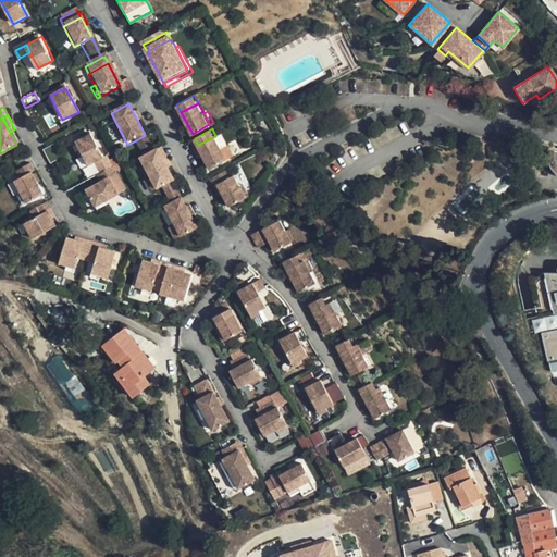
[(155,153),(145,135),(136,140),(146,158),(155,153)]
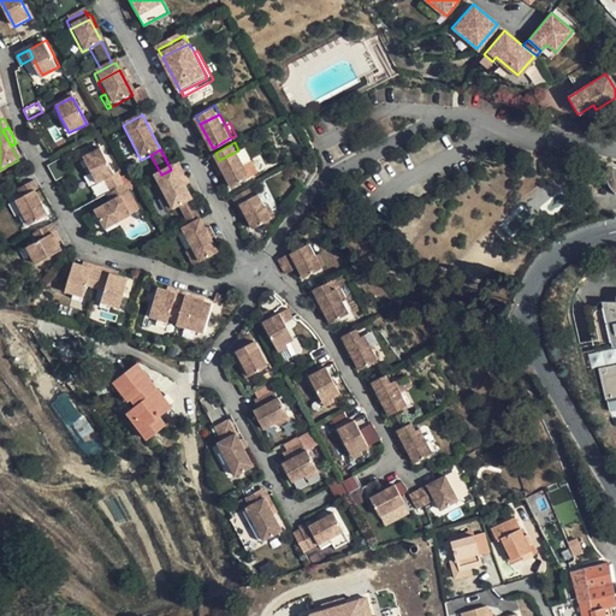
[(104,182),(113,177),(99,150),(81,160),(95,187),(104,182)]
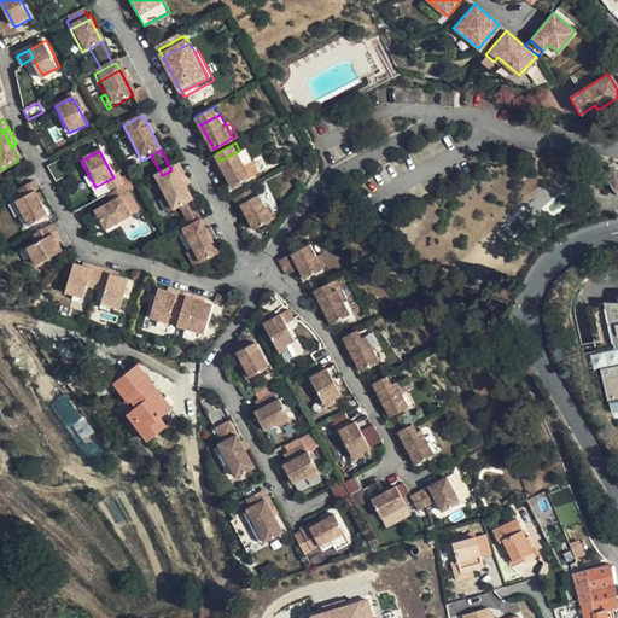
[(246,164),(239,151),(220,161),(234,187),(254,176),(246,164)]
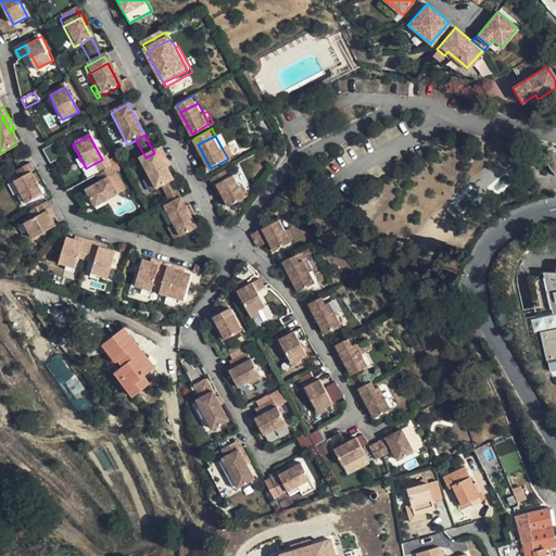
[(55,144),(42,151),(47,159),(60,152),(55,144)]
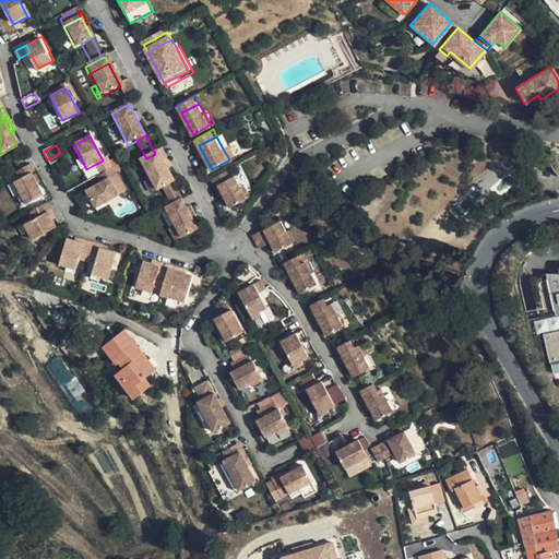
[(227,146),(223,149),(229,159),(233,157),(227,146)]
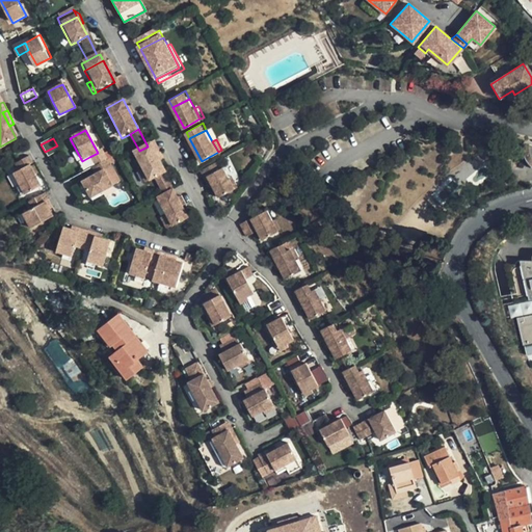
[(139,151),(132,155),(135,161),(152,152),(149,145),(148,147),(139,151)]
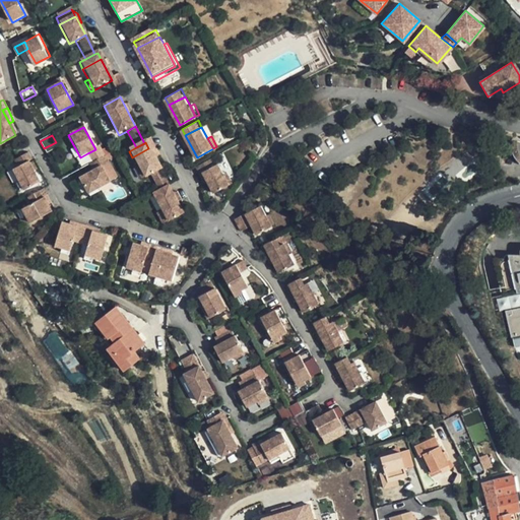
[(92,165),(105,157),(100,147),(95,149),(87,153),(92,165)]
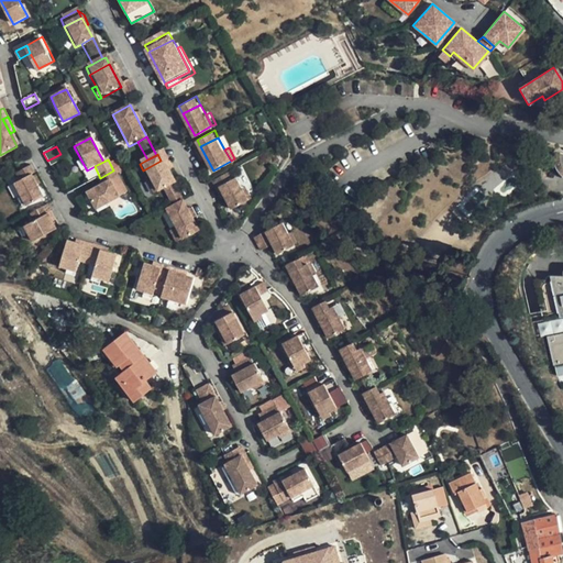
[(158,191),(172,185),(173,184),(161,161),(143,170),(148,180),(155,192),(158,191)]
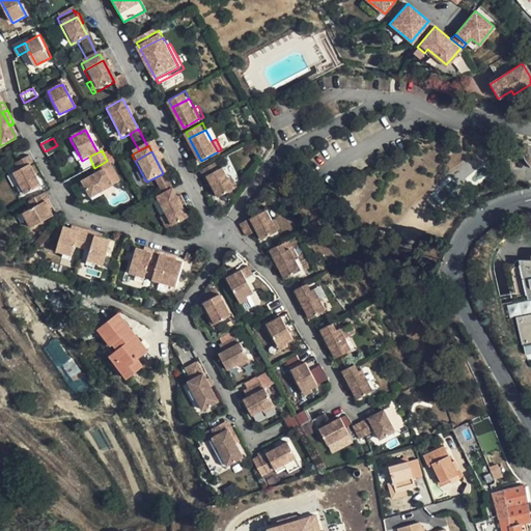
[(11,165),(16,172),(27,167),(31,164),(27,157),(11,165)]
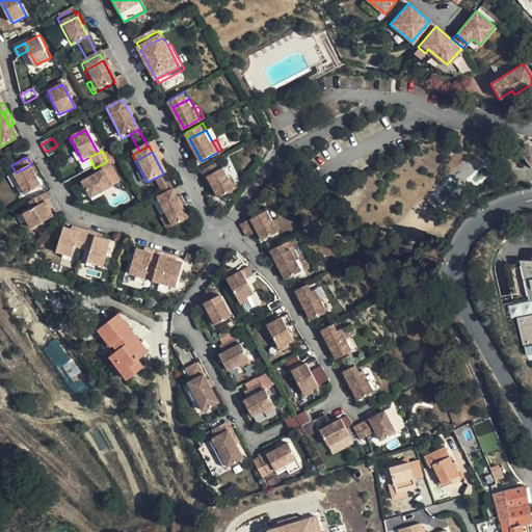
[(218,159),(204,166),(207,174),(222,166),(218,159)]
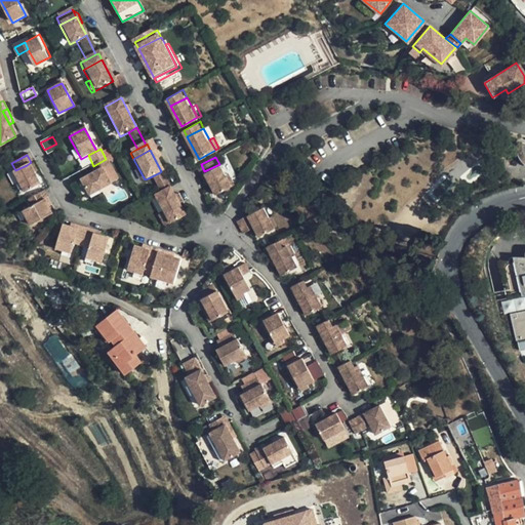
[(110,166),(106,159),(93,166),(96,172),(103,169),(110,166)]
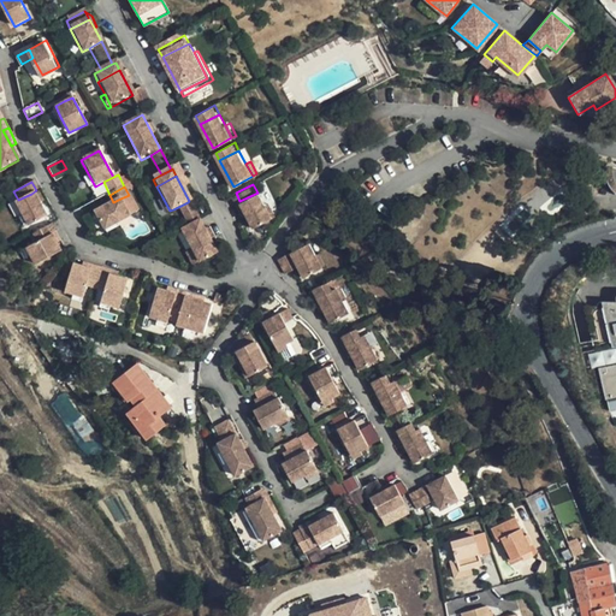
[(258,193),(240,201),(253,226),(271,217),(264,205),(258,193)]
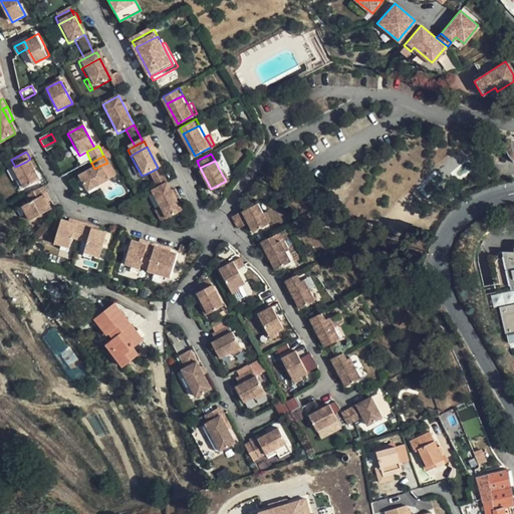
[(26,162),(15,167),(9,170),(20,191),(36,182),(32,173),(27,164),(26,162)]
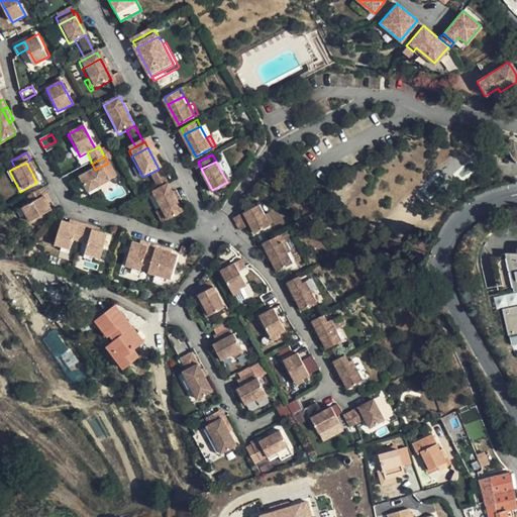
[(27,165),(32,174),(36,171),(31,163),(27,165)]
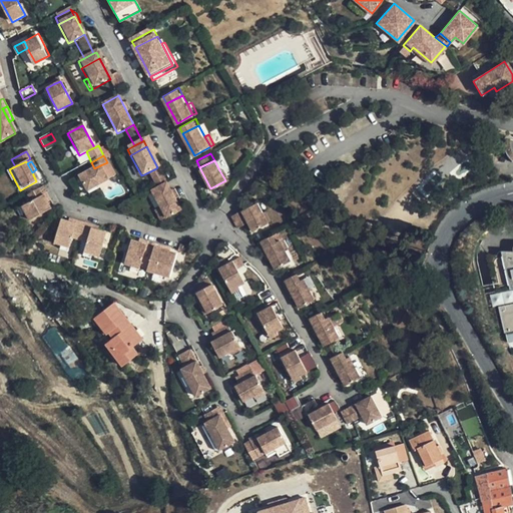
[(141,175),(135,164),(132,165),(138,177),(141,175)]
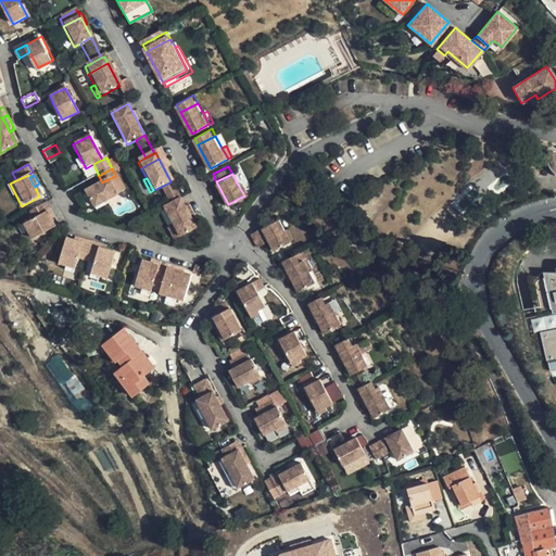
[(118,198),(109,179),(102,182),(86,191),(95,210),(108,203),(118,198)]
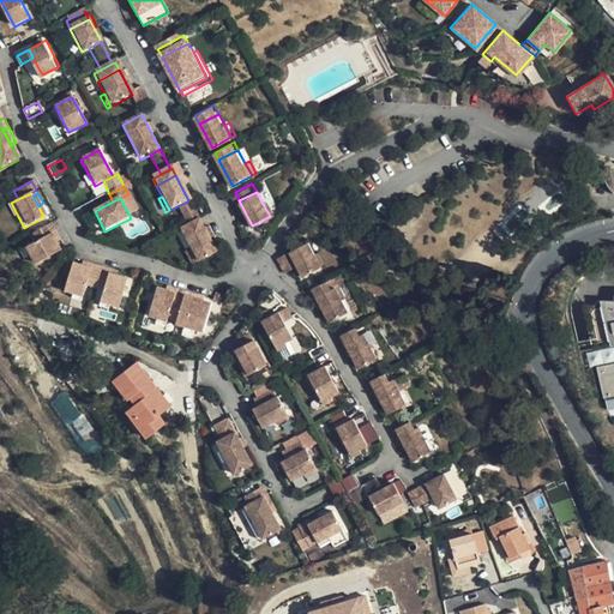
[(184,228),(198,221),(187,202),(173,209),(184,228)]
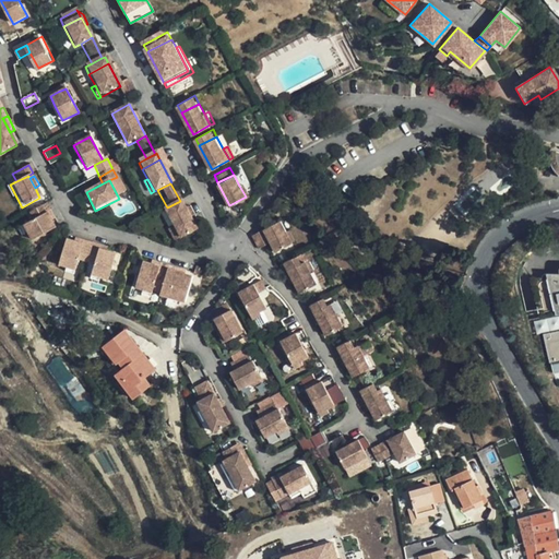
[(244,183),(239,186),(246,197),(249,194),(244,183)]
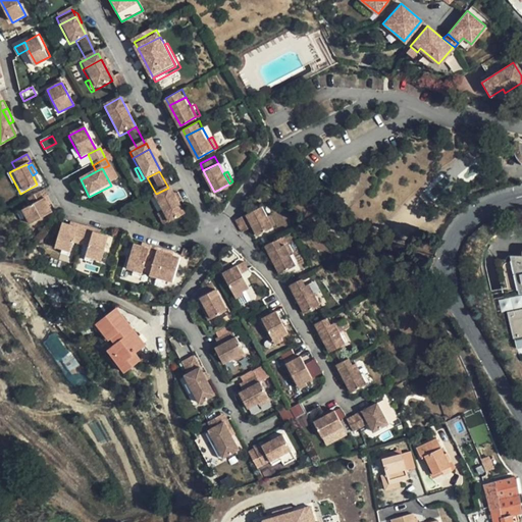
[(156,194),(154,196),(157,202),(171,195),(168,188),(156,194)]
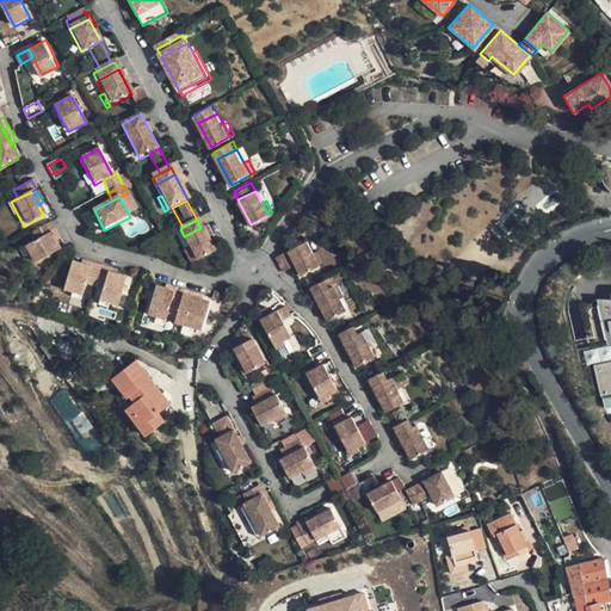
[(118,223),(104,230),(106,234),(121,227),(118,223)]
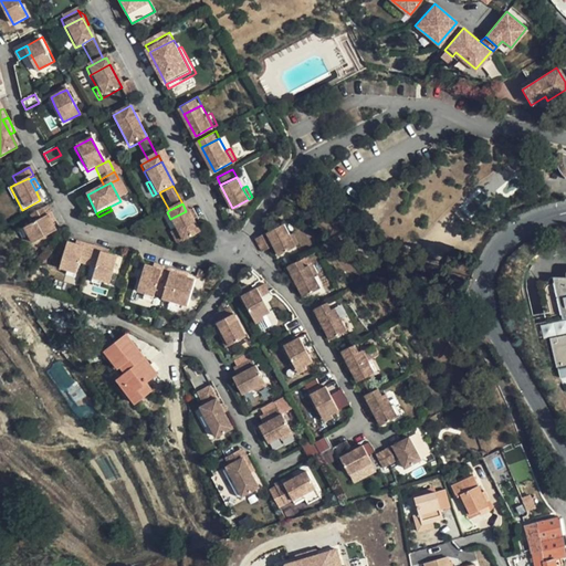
[(45,208),(27,218),(31,227),(45,219),(50,228),(54,226),(45,208)]
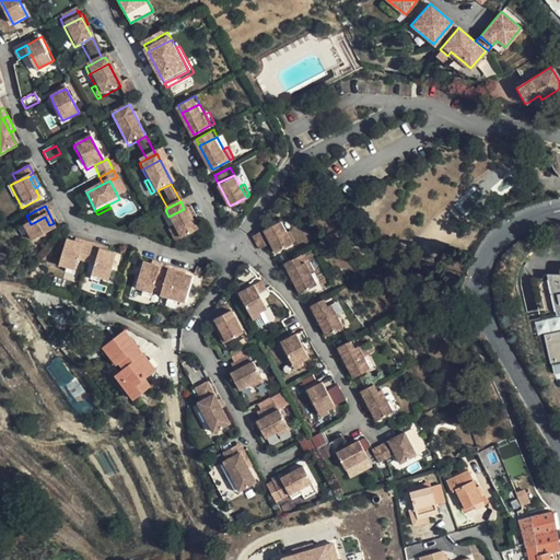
[(196,231),(184,209),(168,217),(181,240),(196,231)]
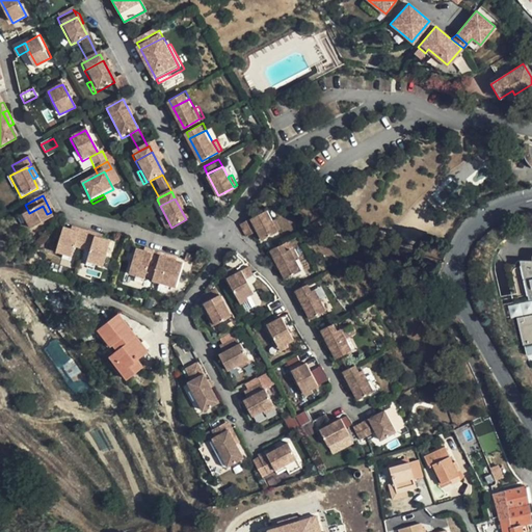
[(43,206),(29,213),(23,216),(32,233),(51,222),(47,214),(43,206)]
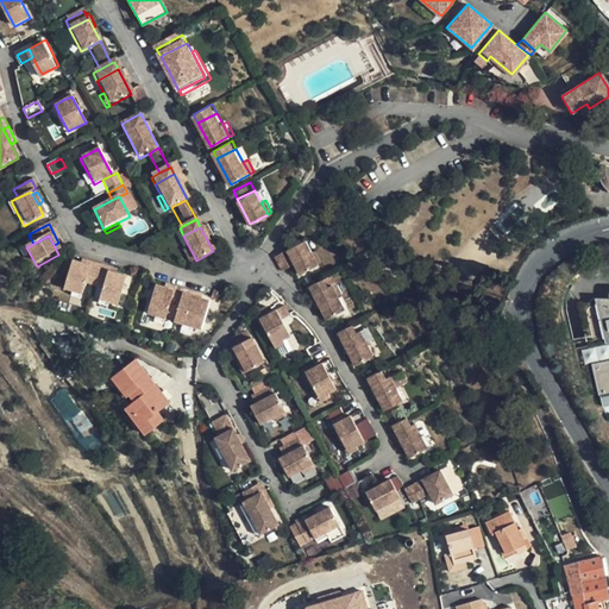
[(316,267),(305,243),(287,251),(300,275),(316,267)]
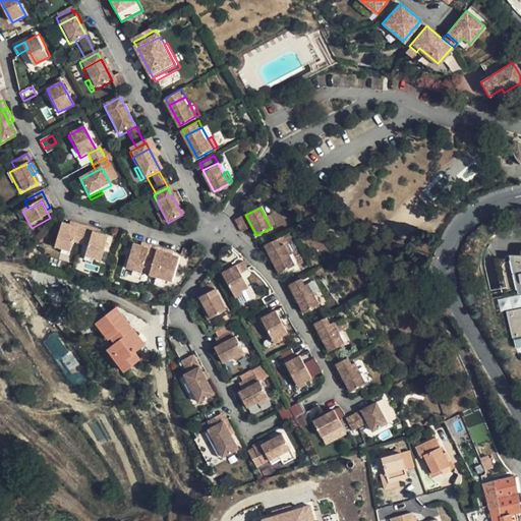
[(248,229),(242,217),(235,221),(241,232),(248,229)]
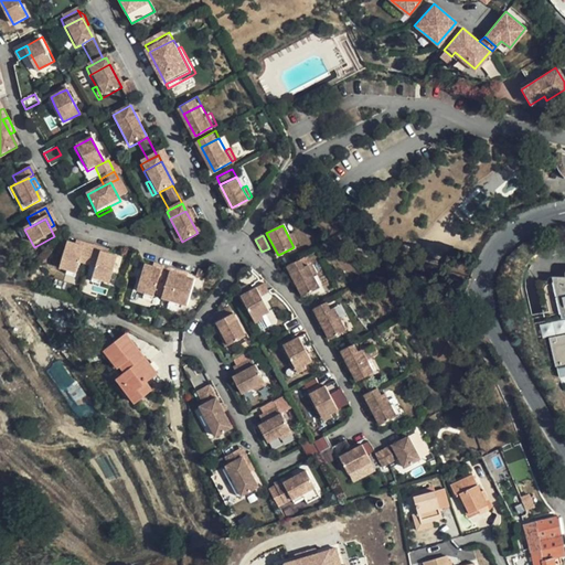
[(81,263),(88,265),(94,245),(78,240),(76,245),(85,248),(81,263)]
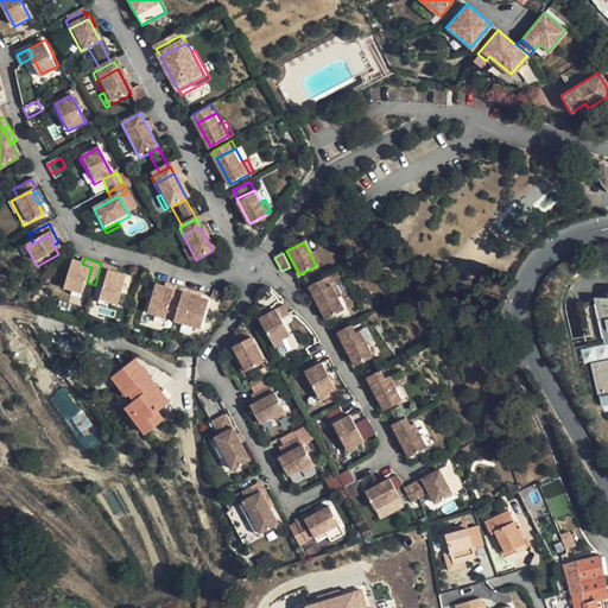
[(84,293),(87,283),(92,267),(82,264),(73,261),(65,287),(84,293)]
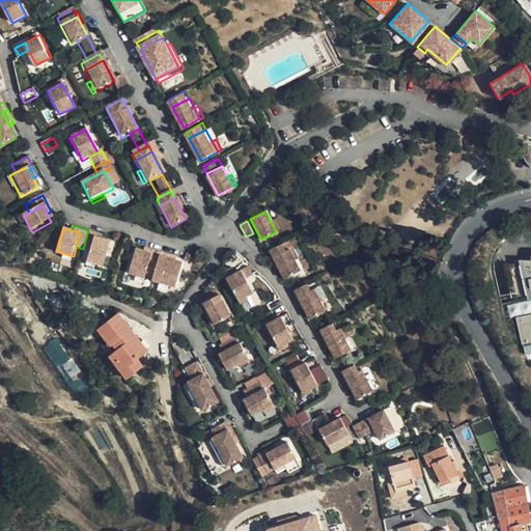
[(88,230),(83,249),(92,252),(98,238),(105,240),(107,235),(88,230)]
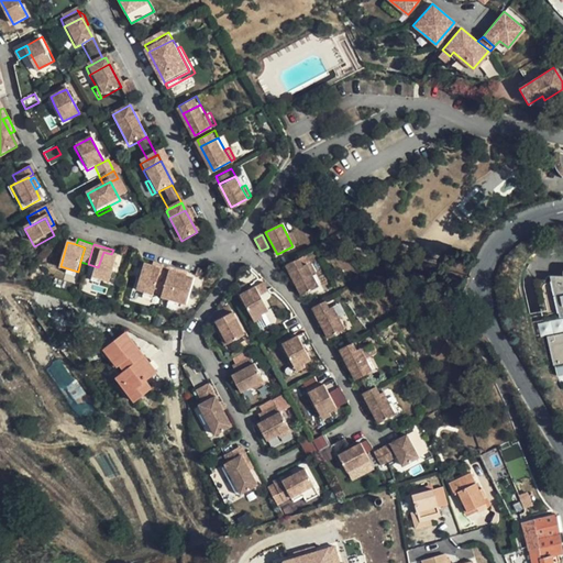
[(103,252),(98,267),(96,277),(113,282),(120,256),(111,254),(103,252)]
